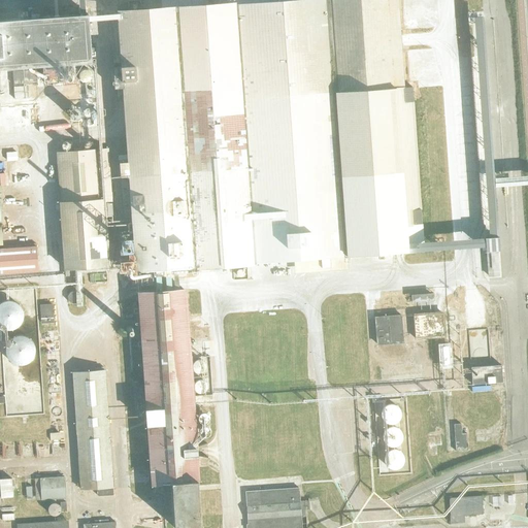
[(127,258),(128,272),(424,252),(413,87),(404,88),(397,0),(295,0),(120,11),(137,257),(127,258)]
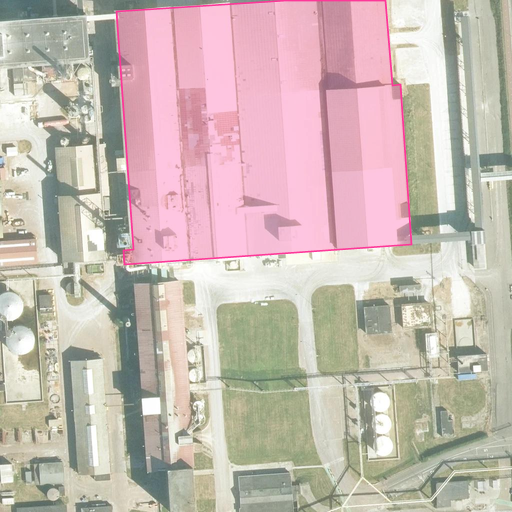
[(0,67),(89,62),(85,16),(0,21),(0,67)]
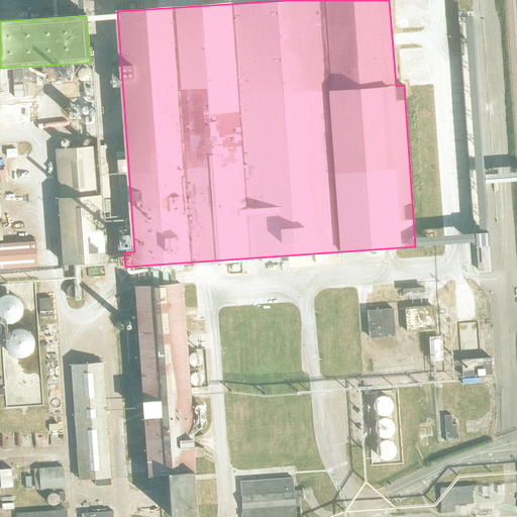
[(16,94),(26,94),(25,83),(16,83),(16,94)]
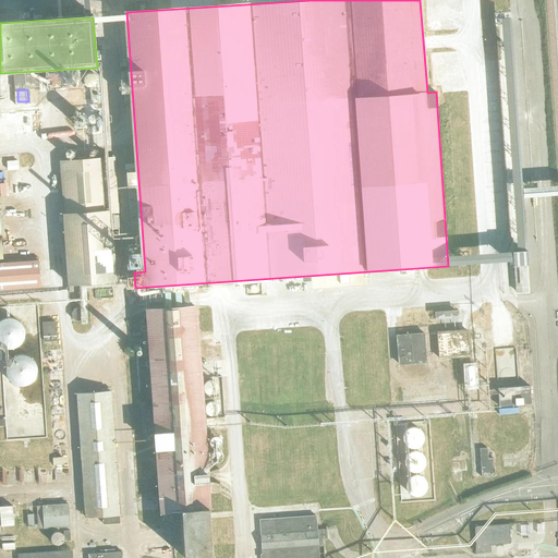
[(10,158),(10,168),(21,168),(21,158),(10,158)]
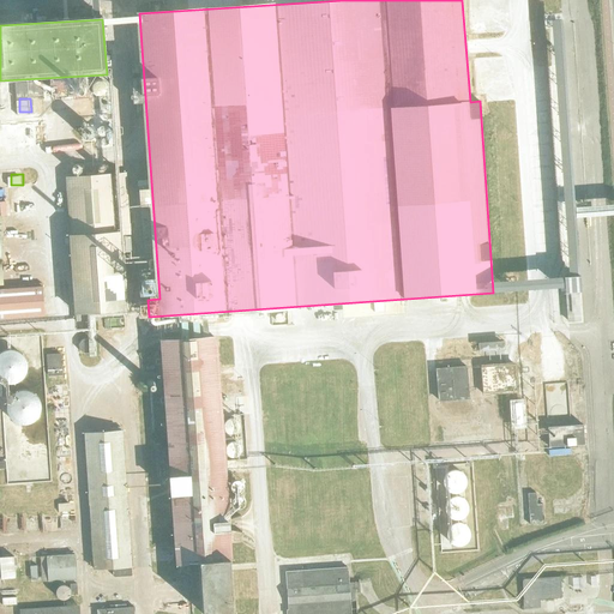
[(122,283),(133,283),(131,254),(120,256),(119,233),(130,233),(125,174),(66,179),(67,180),(68,180),(71,236),(77,321),(98,319),(97,311),(125,308),(122,283)]
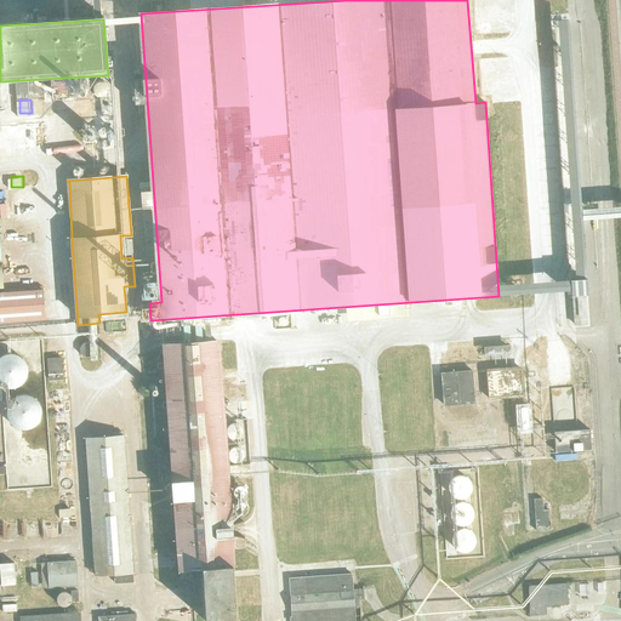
[(121,240),(123,254),(132,254),(131,239),(127,240),(127,238),(124,238),(124,240),(121,240)]
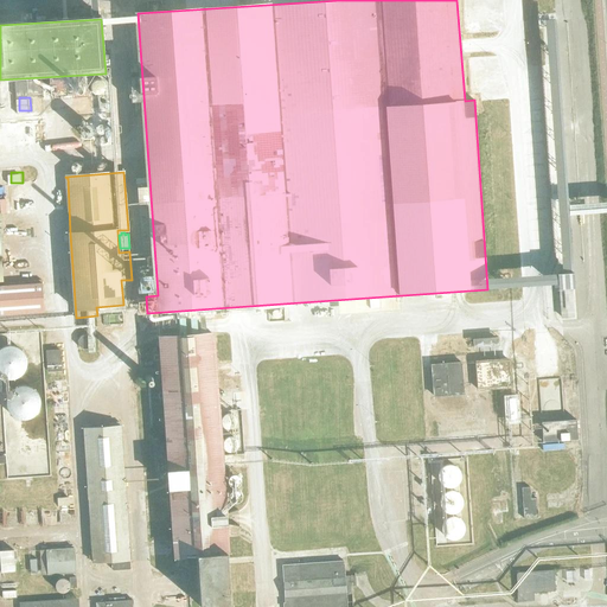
[(560,273),(562,318),(573,317),(570,272),(560,273)]
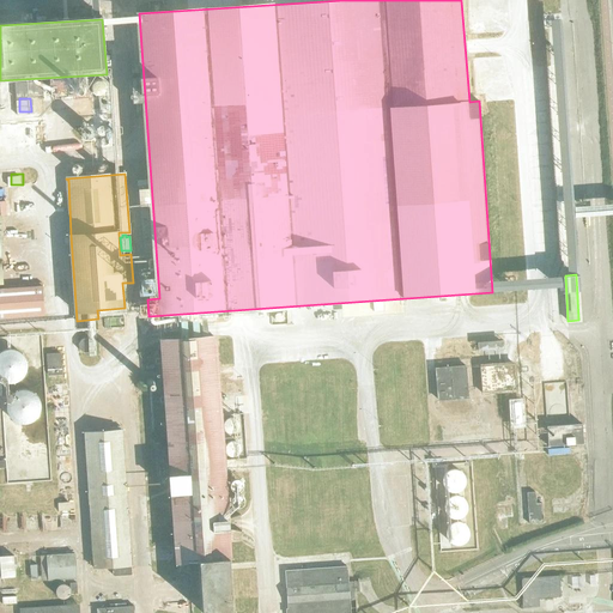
[(0,287),(0,316),(44,314),(42,285),(0,287)]
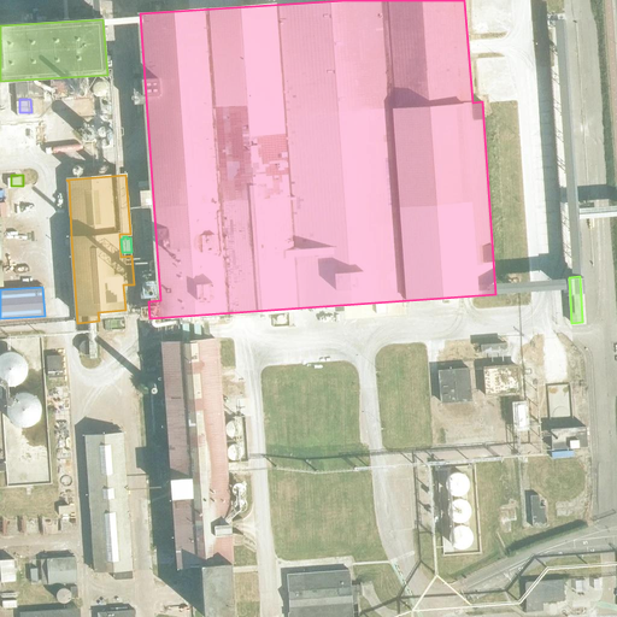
[(224,334),(164,338),(171,459),(168,459),(169,498),(176,498),(181,566),(209,565),(209,562),(238,559),(230,436),(242,436),(241,416),(229,417),(224,334)]
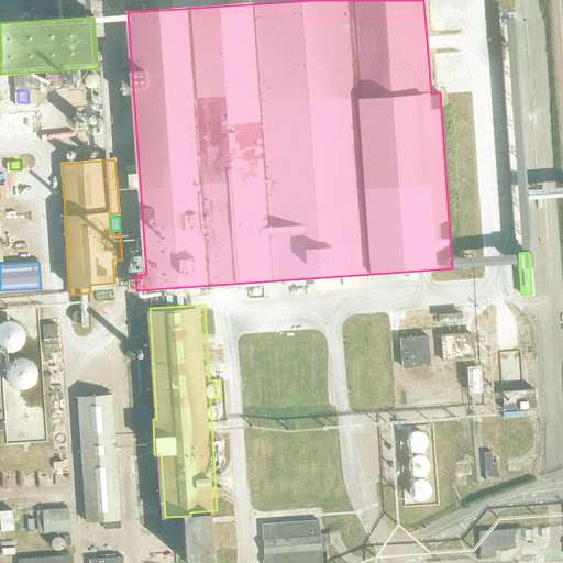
[(86,309),(75,309),(75,319),(85,319),(86,309)]
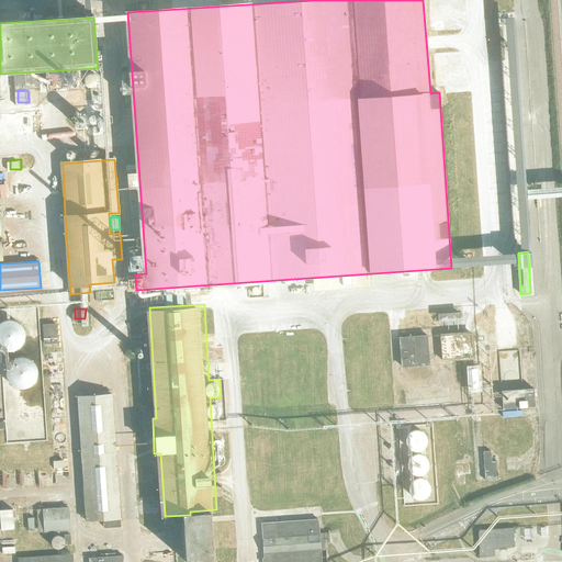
[(24,339),(25,336),(24,332),(24,328),(22,326),(21,324),(18,321),(14,319),(11,318),(7,318),(2,318),(0,319),(0,351),(1,352),(4,353),(8,353),(12,352),(14,352),(18,350),(21,348),(22,345),(24,343),(24,339)]
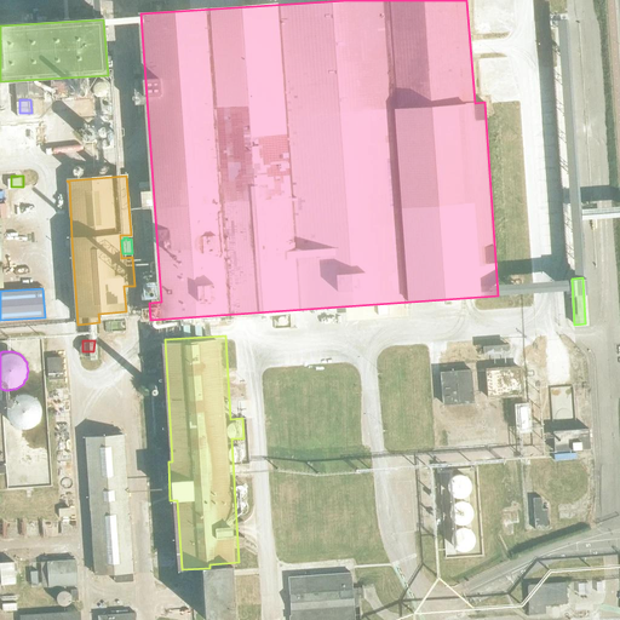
[(49,359),(50,380),(63,379),(62,357),(49,359)]
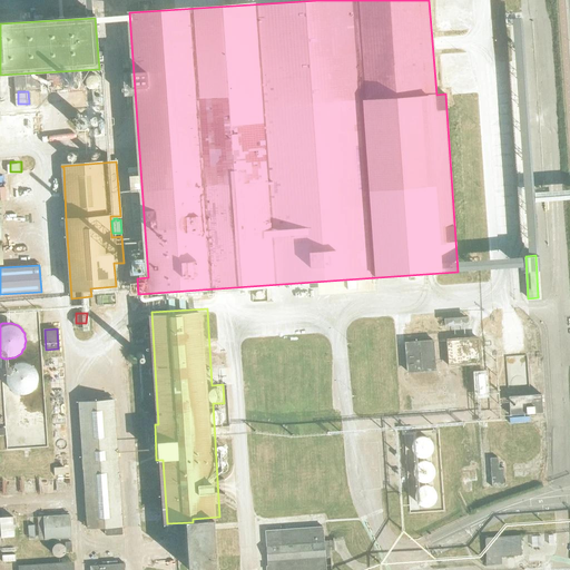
[(408,369),(435,367),(435,337),(408,338),(408,369)]
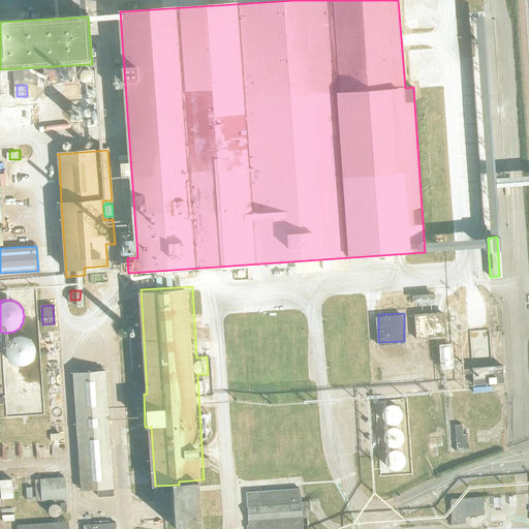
[(34,352),(35,349),(34,346),(34,343),(33,341),(31,339),(28,337),(26,335),(23,335),(20,334),(16,335),(13,336),(10,338),(9,339),(7,341),(6,344),(5,346),(5,349),(5,353),(6,355),(8,358),(10,360),(12,362),(14,363),(19,364),(21,364),(24,364),(26,363),(29,362),(31,360),(32,358),(34,354),(34,352)]
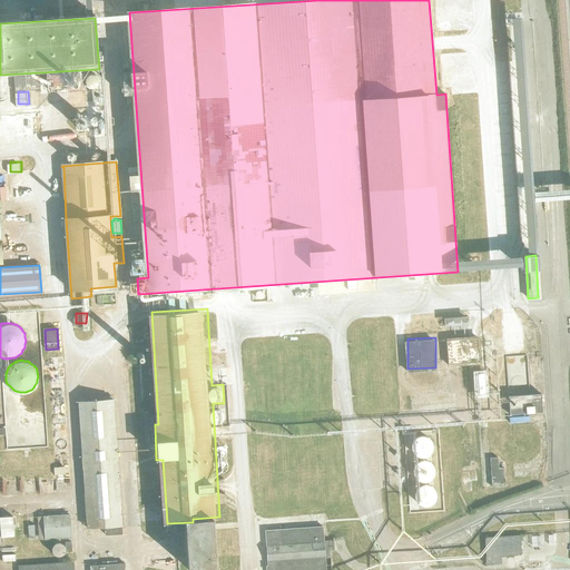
[(544,392),(513,393),(513,410),(503,410),(504,415),(510,415),(510,422),(531,422),(531,410),(544,410),(544,392)]
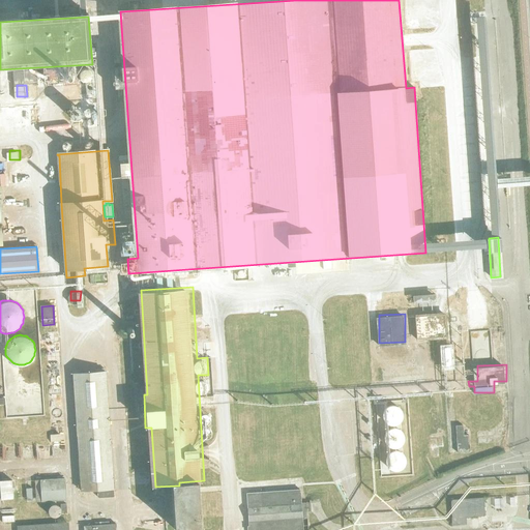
[(97,491),(98,498),(114,497),(106,372),(72,375),(81,492),(97,491)]
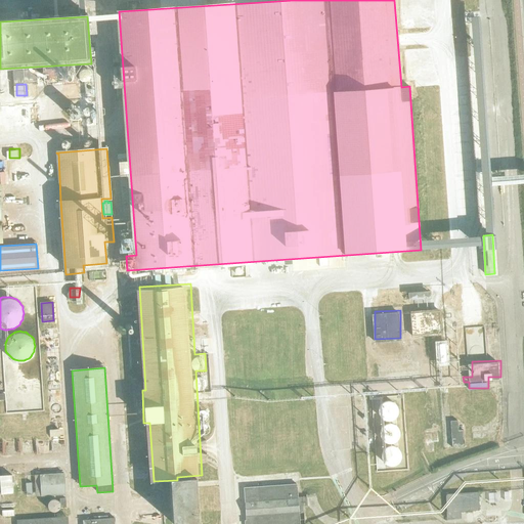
[(463,419),(452,419),(452,445),(462,445),(463,419)]
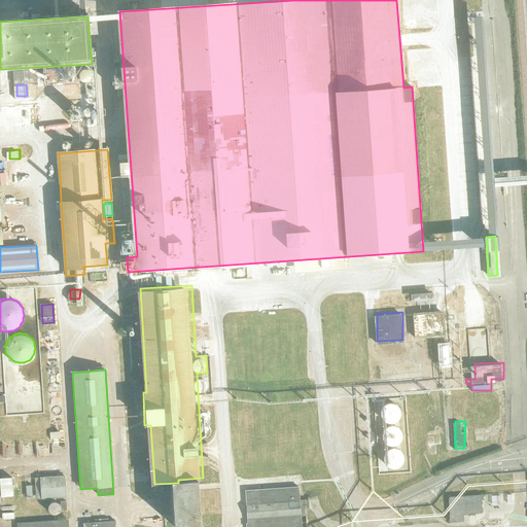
[(39,442),(38,454),(48,455),(49,443),(39,442)]
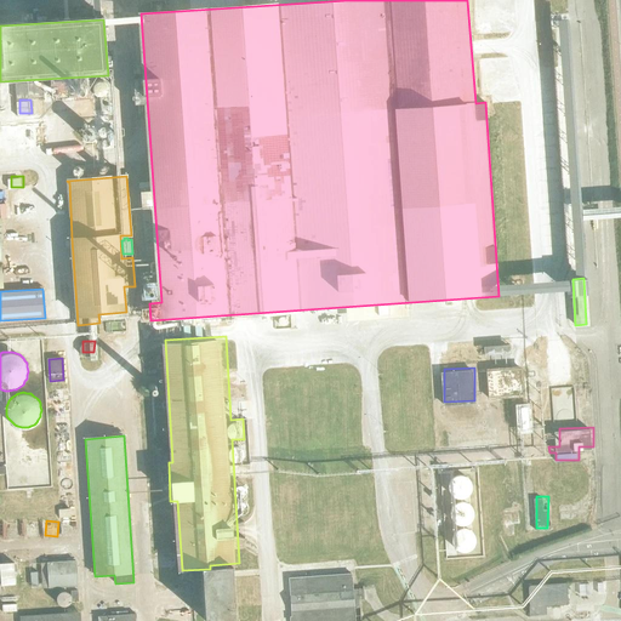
[(49,563),(50,588),(78,587),(75,562),(49,563)]
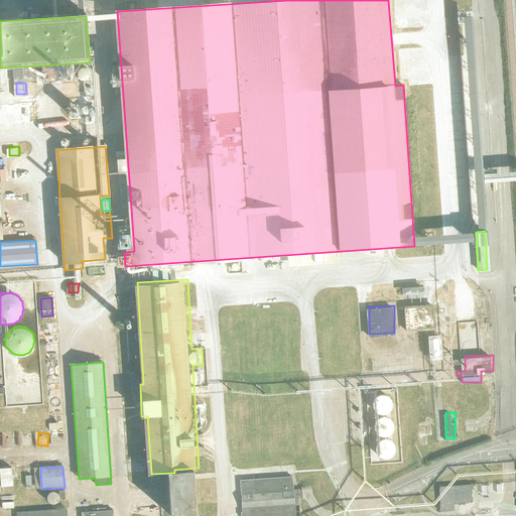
[(175,470),(177,513),(202,512),(200,469),(175,470)]
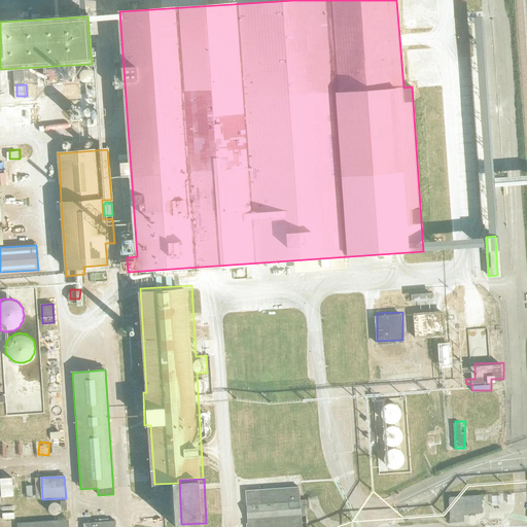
[(20,514),(18,480),(3,481),(5,515),(20,514)]
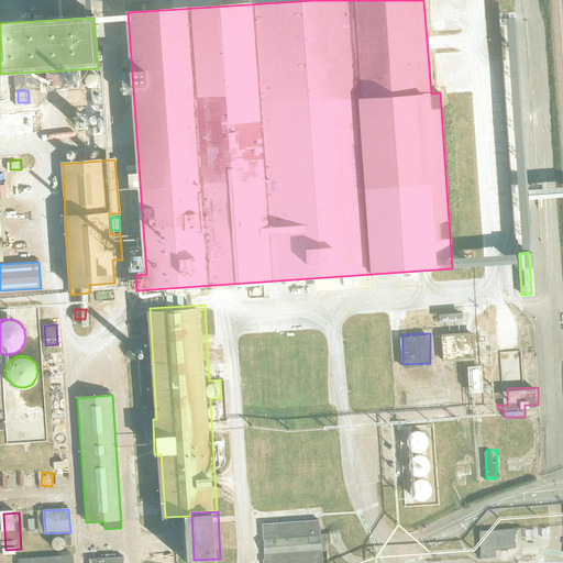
[(321,562),(321,551),(327,551),(326,534),(320,534),(319,520),(305,521),(305,520),(299,520),(299,521),(283,522),(283,521),(277,521),(277,523),(262,523),(265,560),(263,560),(263,562),(321,562)]
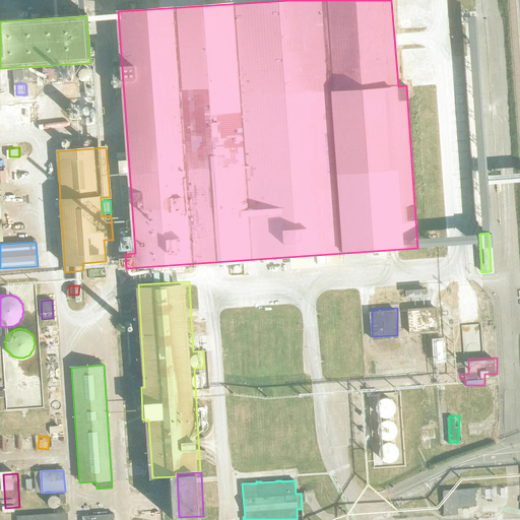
[(444,515),(458,515),(457,508),(476,507),(475,489),(443,491),(444,515)]
